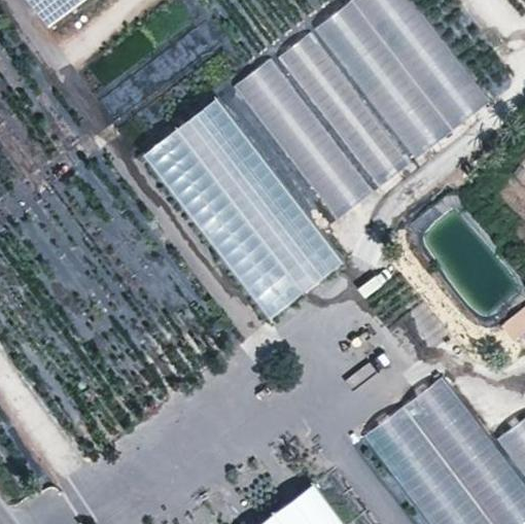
[(20,0),(35,22),(67,0),(20,0)]
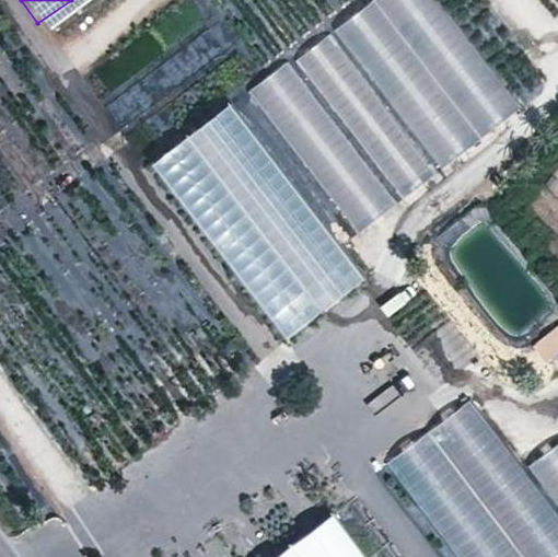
[(178,58),(184,54),(200,74),(236,46),(199,0),(195,0),(157,31),(178,58)]
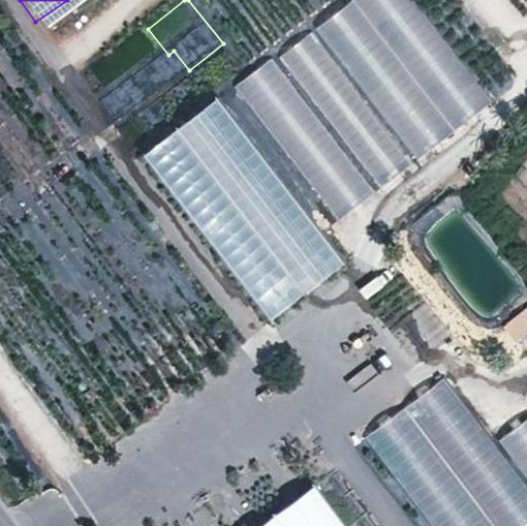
[(415,0),(354,0),(235,86),(295,168),(285,176),(324,229),(494,109),(415,0)]
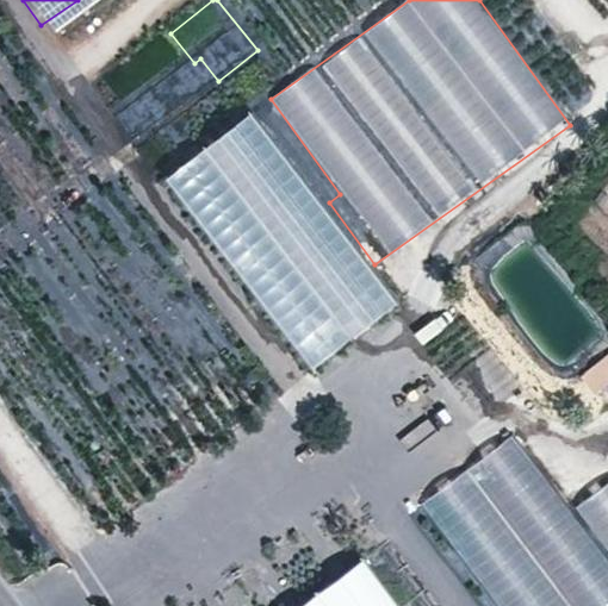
[(135,138),(150,127),(135,107),(121,118),(135,138)]
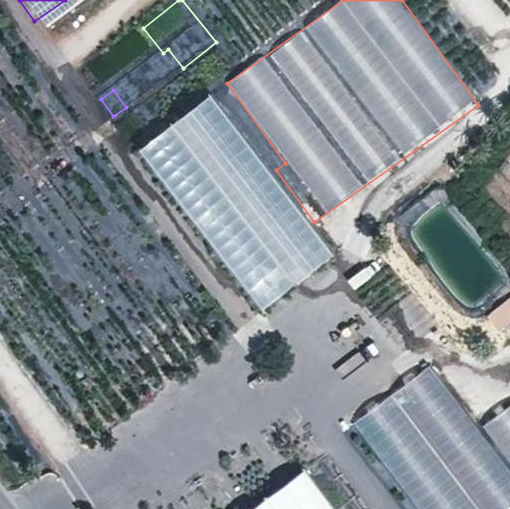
[(333,255),(211,93),(136,149),(258,311),(333,255)]
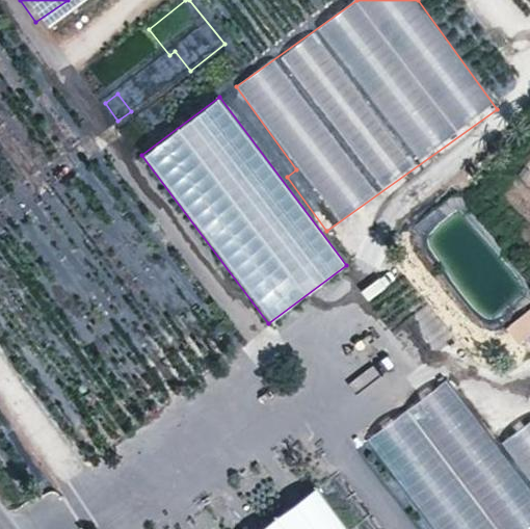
[(529,310),(507,327),(521,345),(529,338),(529,310)]
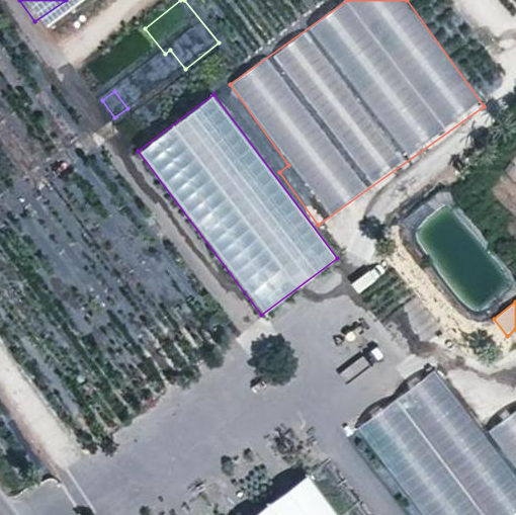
[(361,422),(425,514),(515,514),(515,412),(485,434),(439,368),(361,422)]
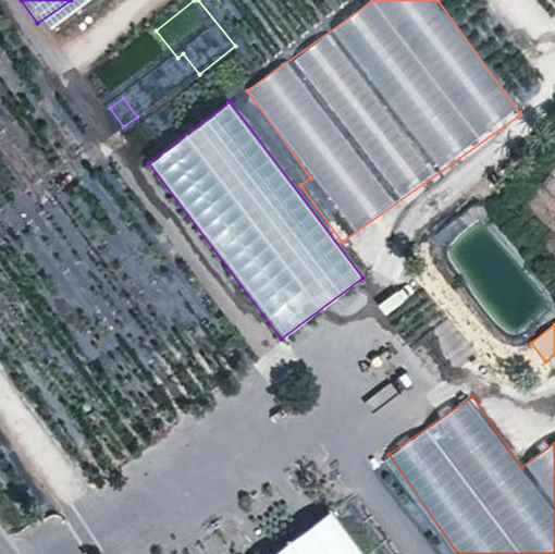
[(374,553),(344,508),(274,553),(374,553)]
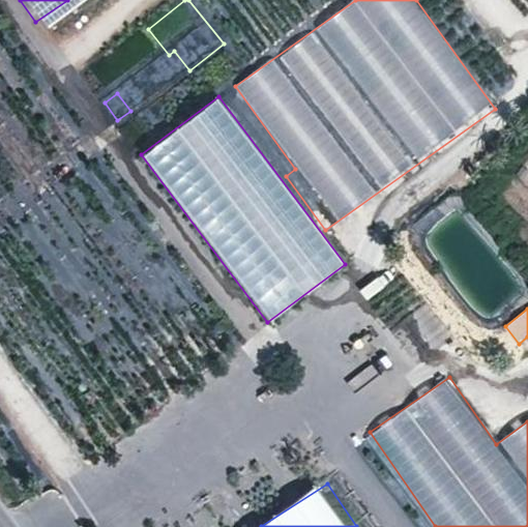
All buildings are outlined.
